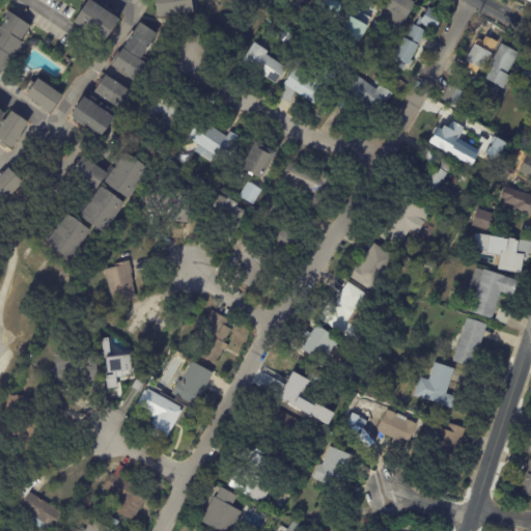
[(84,27),(76,22),(89,0),(95,0),(122,18),(106,42),(84,27)]
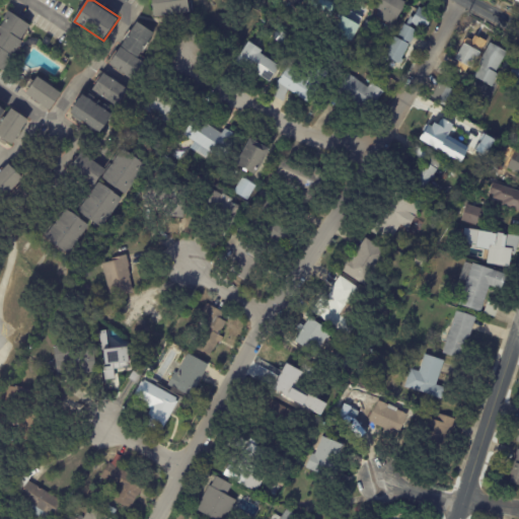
[(184,9),(152,14),(150,0),(187,0),(189,9),(184,9)]
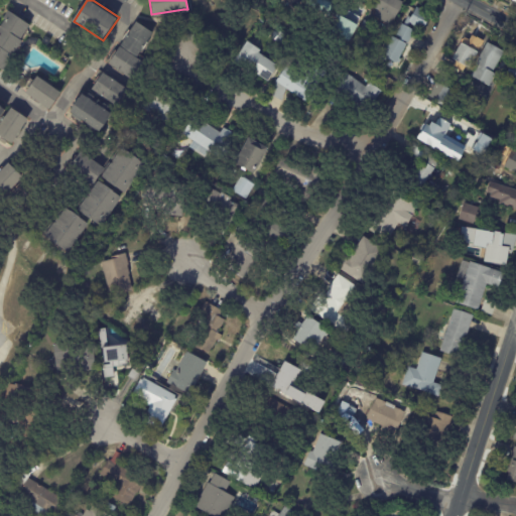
[(398,0),(405,5),(396,20),(393,19),(389,25),(374,17),(378,11),(373,8),(377,0),(398,0)]
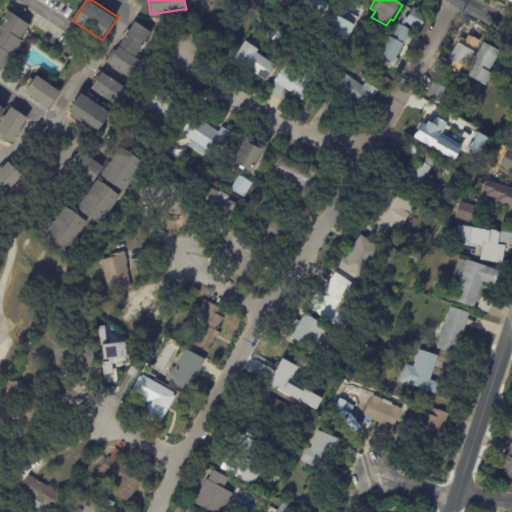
[(428,19),(421,32),(404,22),(412,7),(429,17),(428,19)]
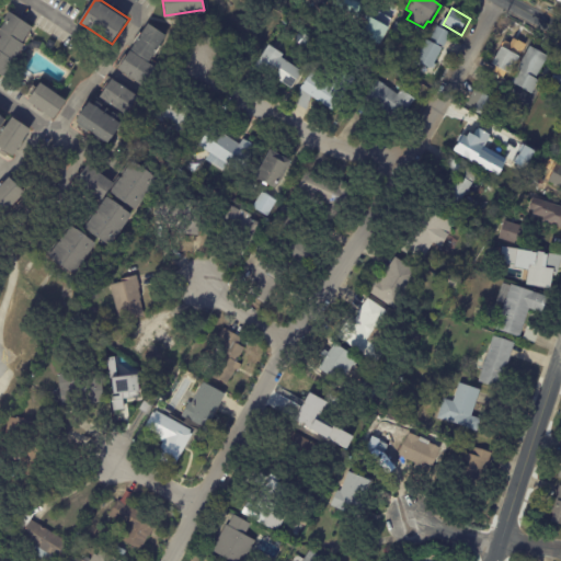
[(31,32),(22,44),(24,46),(3,77),(0,75),(0,30),(6,22),(3,21),(9,12),(32,29),(31,32)]
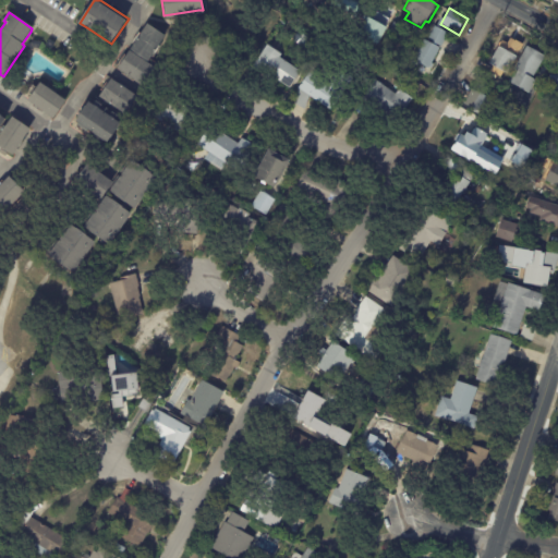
[(145,85),(119,68),(149,23),(167,35),(149,61),(157,67),(145,85)]
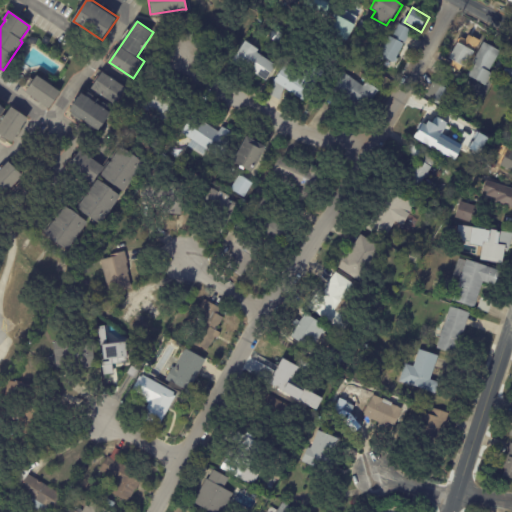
[(363,22),(369,25),(363,38),(356,34),(363,22)]
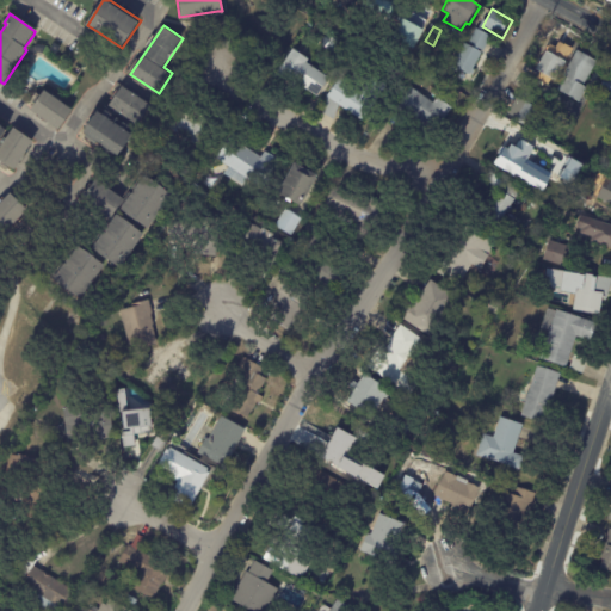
[(491,43),(471,78),(454,68),(467,45),(469,47),(479,30),(493,38),(491,43)]
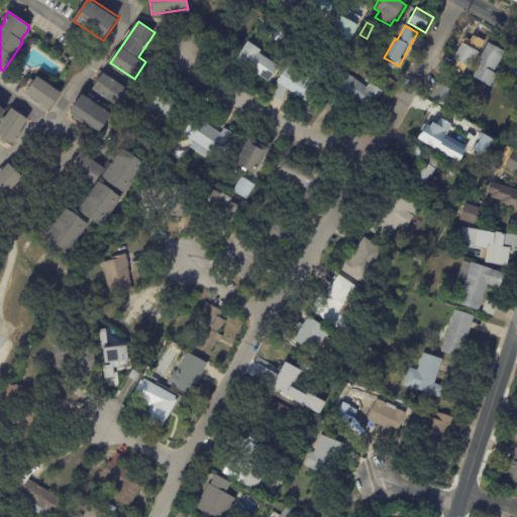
[(280,31),(292,42),(285,49),(273,38),(280,31)]
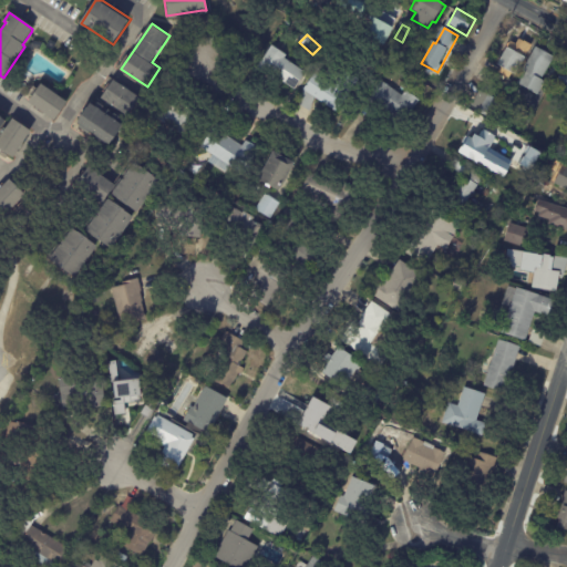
[(517,43),(524,45),(522,49),(528,52),(517,75),(497,65),(508,42),(515,45),(517,42),(517,43)]
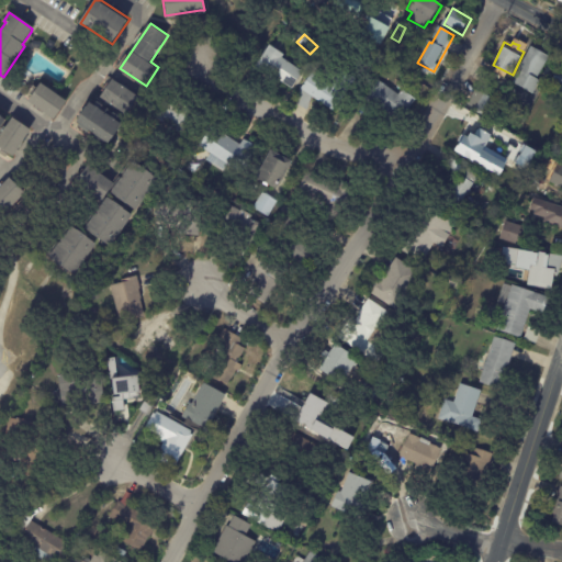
[(282,53),(283,54),(281,57),(302,70),(291,87),(270,74),(267,78),(253,68),(269,44),(282,53)]
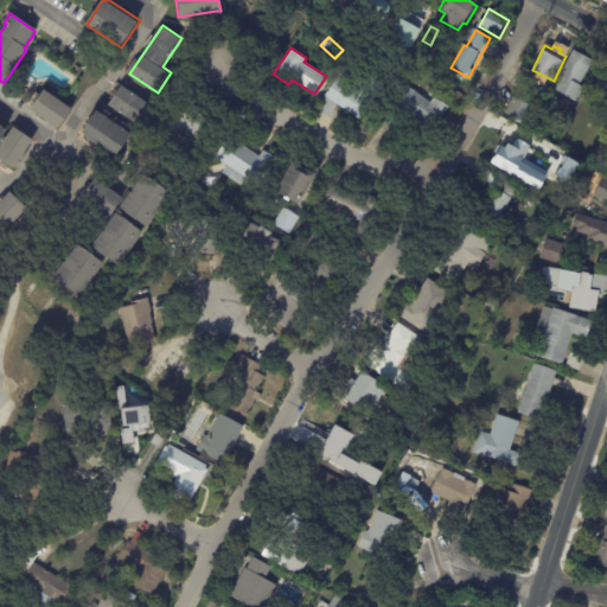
[(582,52),(595,61),(582,84),(586,87),(577,101),(554,87),(576,49),(582,52)]
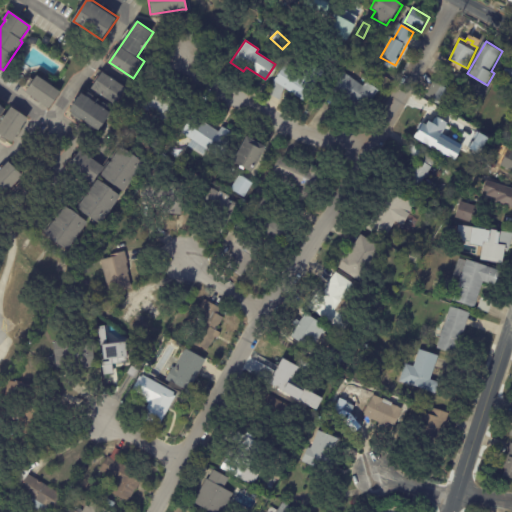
[(279,98),(267,90),(274,79),(273,78),(286,57),(294,62),(291,67),(302,75),(307,67),(319,75),(303,99),(286,88),(279,98)]
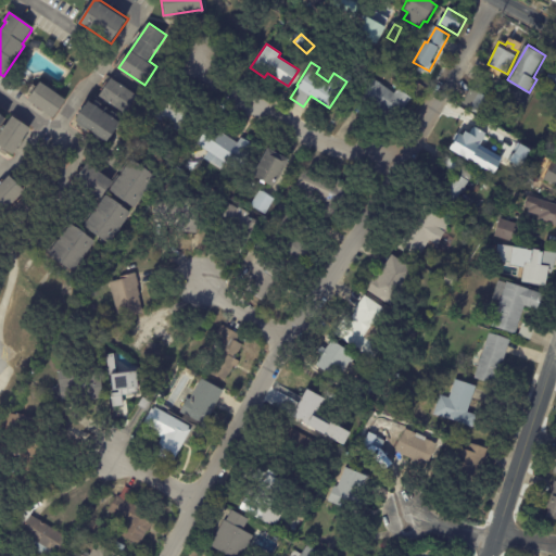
[(555,98),(548,93),(552,87),(545,83),(555,65),(555,98)]
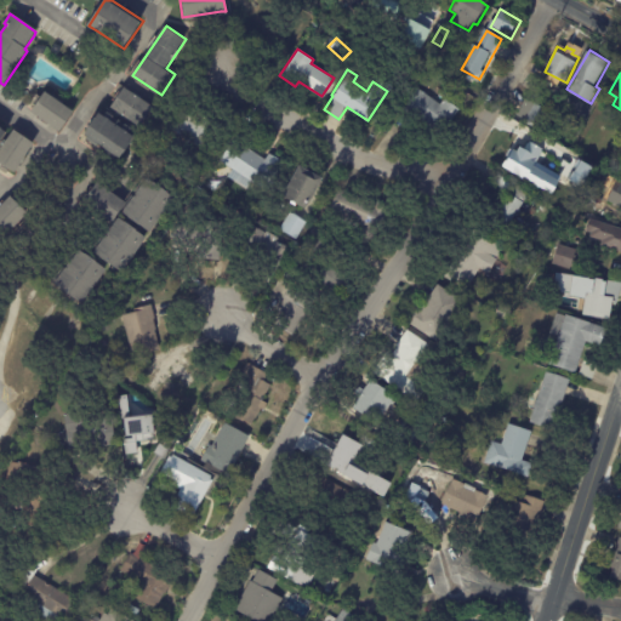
[(154,106),(140,126),(112,107),(125,86),(154,106)]
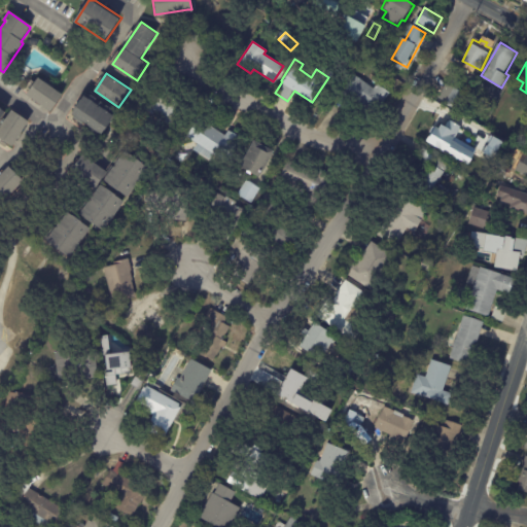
[(363,80),(374,88),(377,82),(390,92),(371,118),(357,109),(362,103),(344,90),(355,73),(363,80)]
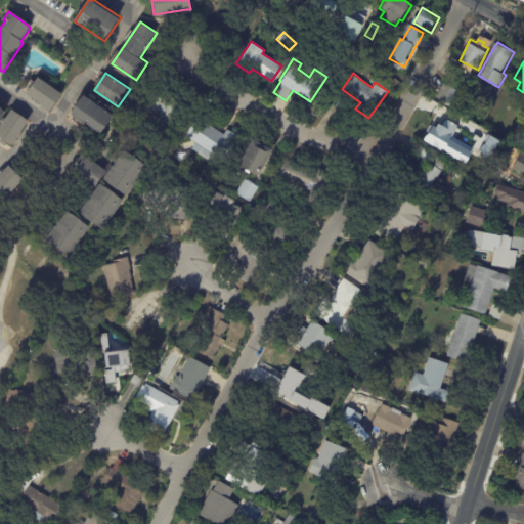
[(50,111),(28,93),(40,76),(63,93),(51,111),(50,111)]
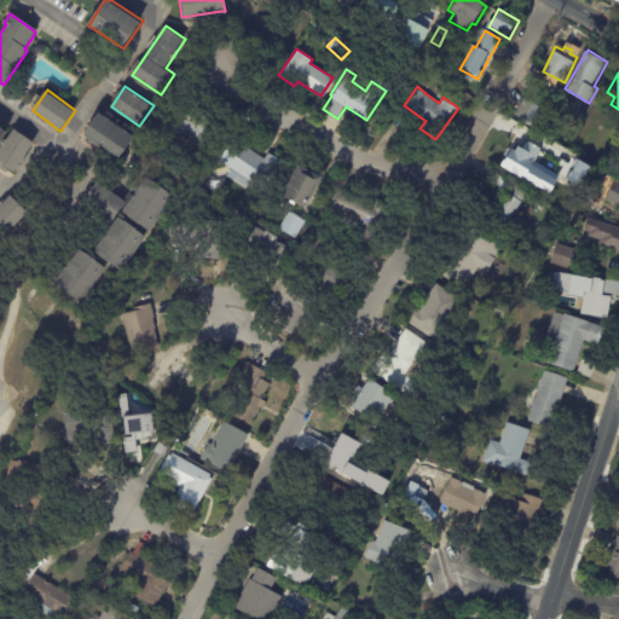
[(521,108),(525,98),(549,109),(541,126),(518,115),(521,108)]
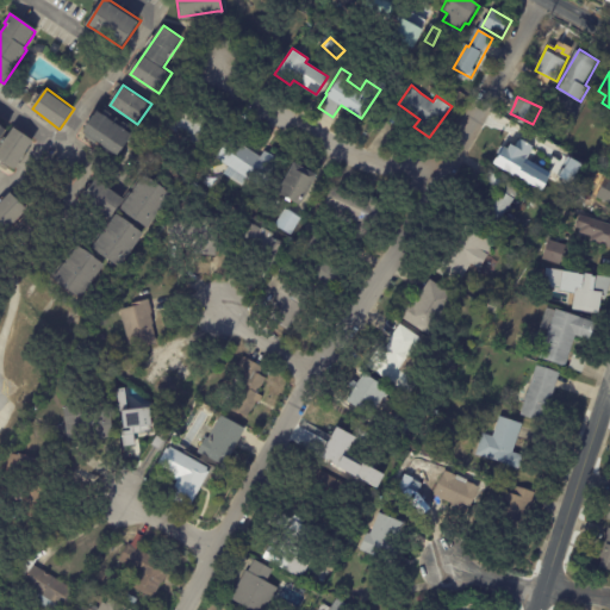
[(201,109),(215,117),(209,124),(217,130),(204,150),(167,125),(179,106),(187,112),(193,103),(201,109)]
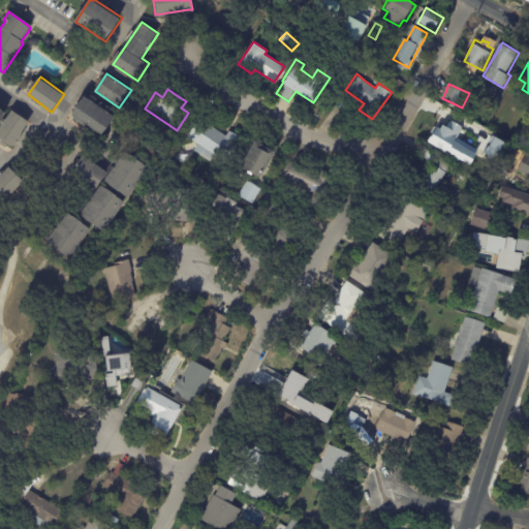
[(90,99),(115,116),(101,133),(84,122),(81,126),(71,120),(74,115),(72,114),(85,95),(90,99)]
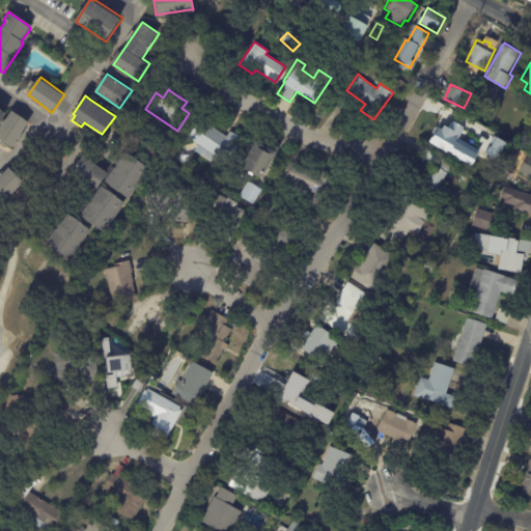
[(490,102),(498,107),(493,117),(483,113),(490,102)]
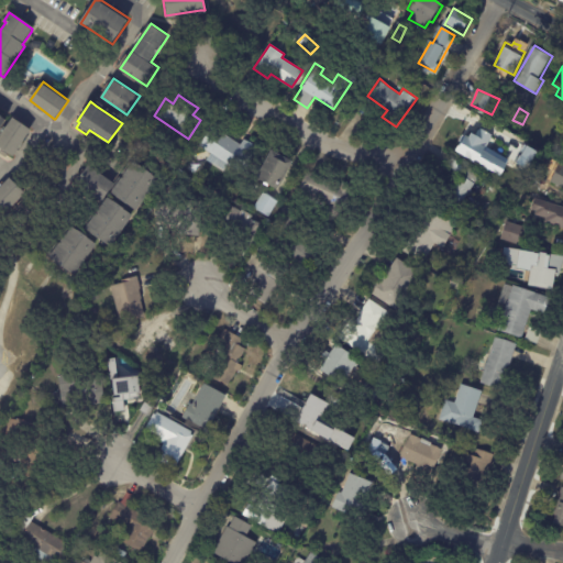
[(32,130),(14,156),(0,146),(0,136),(13,117),(32,130)]
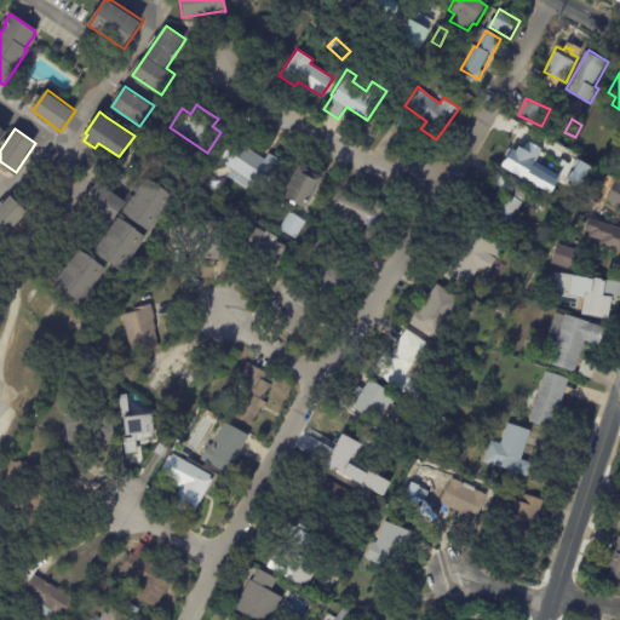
[(527,136),(543,145),(524,176),(507,165),(514,155),(511,153),(523,133),(527,136)]
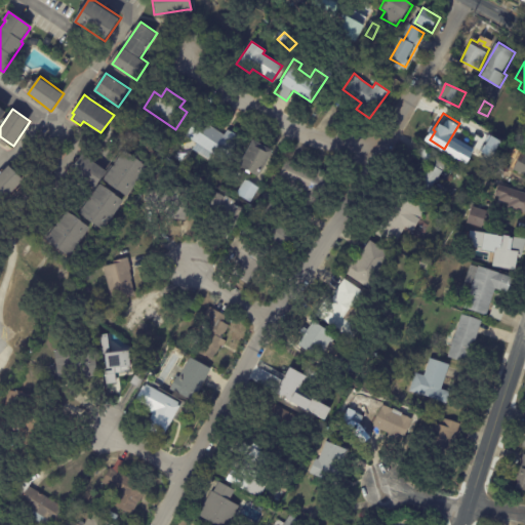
[(224,130),(227,132),(229,128),(245,137),(230,163),(214,153),(210,159),(195,149),(198,144),(187,136),(199,116),(224,130)]
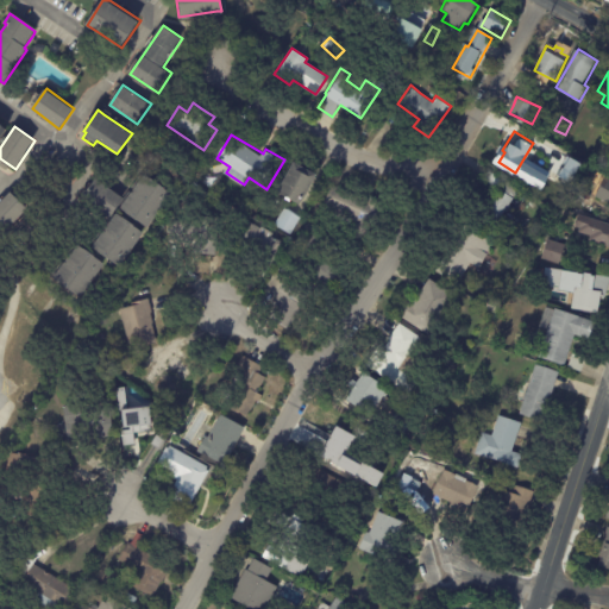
[(559,152),(564,156),(559,162),(554,158),(559,152)]
